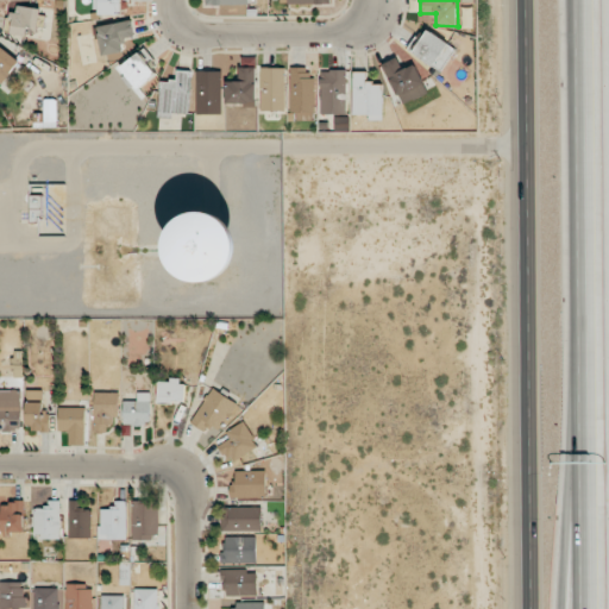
[(42,10),(12,4),(8,31),(37,36),(42,10)]
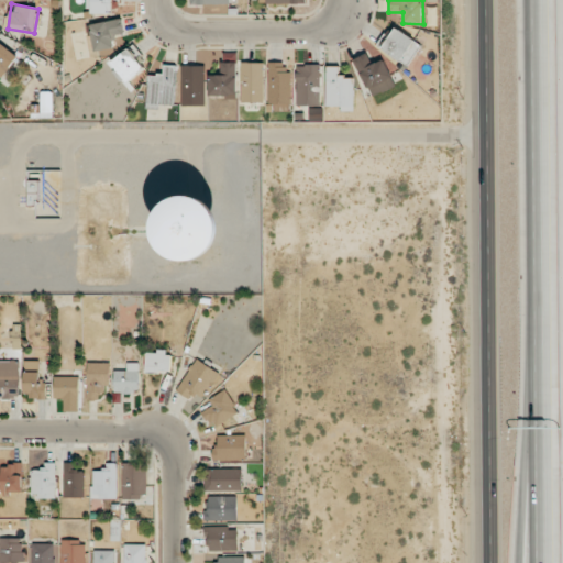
[(438,7),(423,7),(423,25),(437,25),(438,7)]
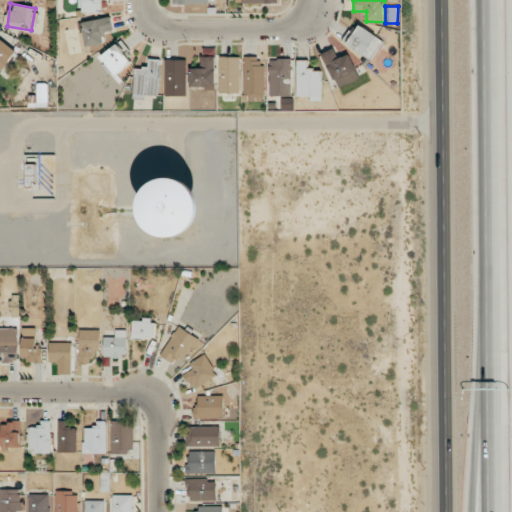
[(105,43),(103,32),(114,30),(111,16),(82,22),(87,47),(105,43)]
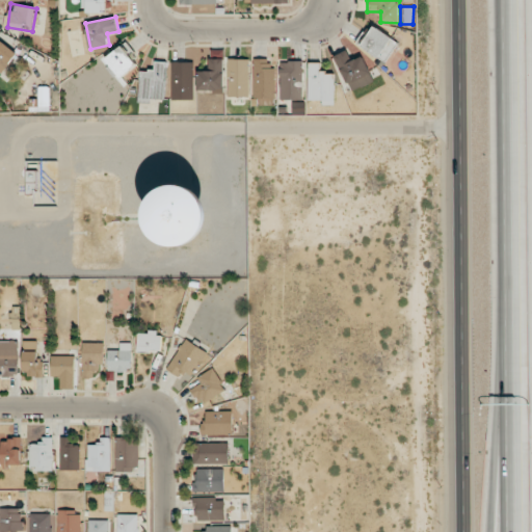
[(398,41),(374,26),(361,48),(386,62),(398,41)]
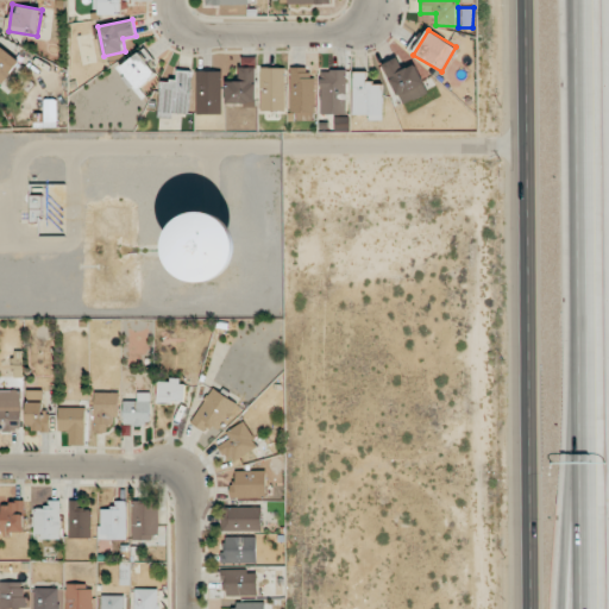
[(0,45),(0,79),(4,82),(20,62),(0,45)]
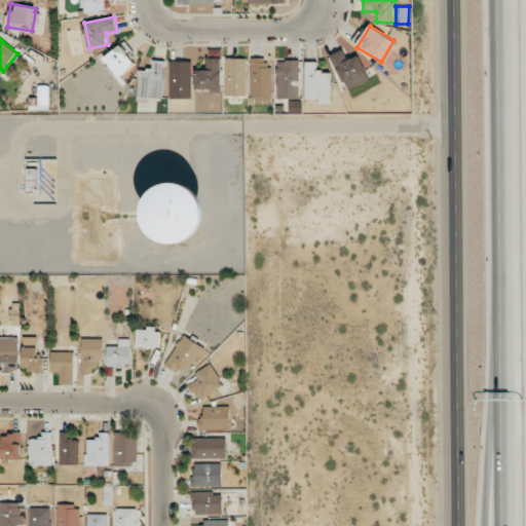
[(104,58),(119,77),(136,64),(121,44),(104,58)]
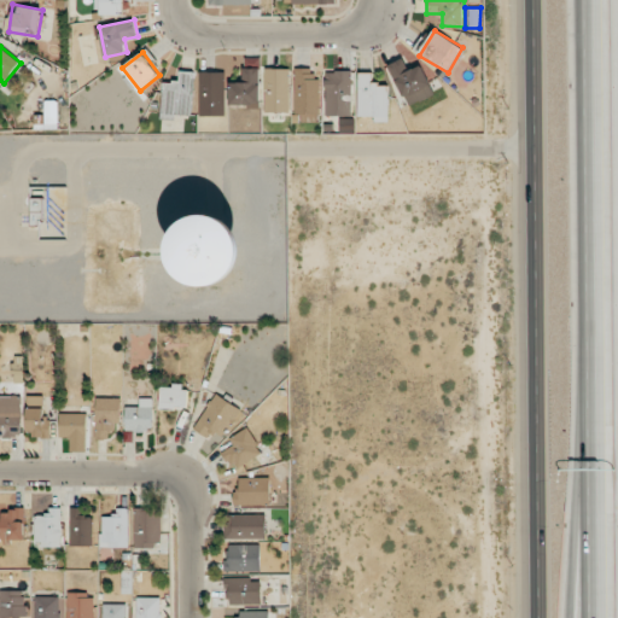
[(431,85),(421,64),(409,70),(403,58),(388,65),(404,98),(431,85)]
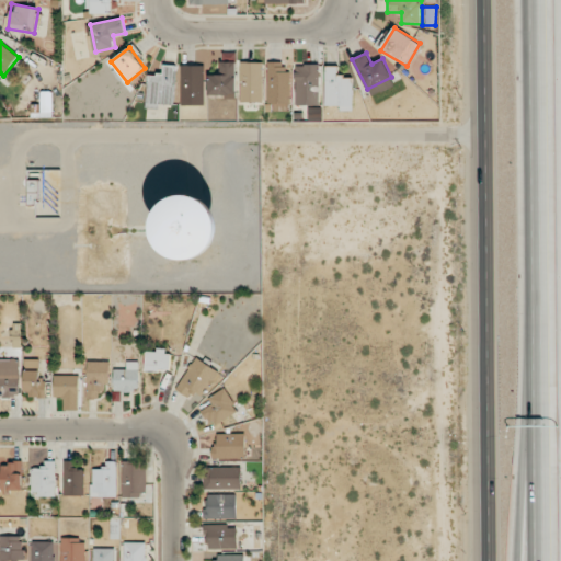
[(237,61),(221,61),(221,75),(209,75),(209,96),(237,96),(237,61)]
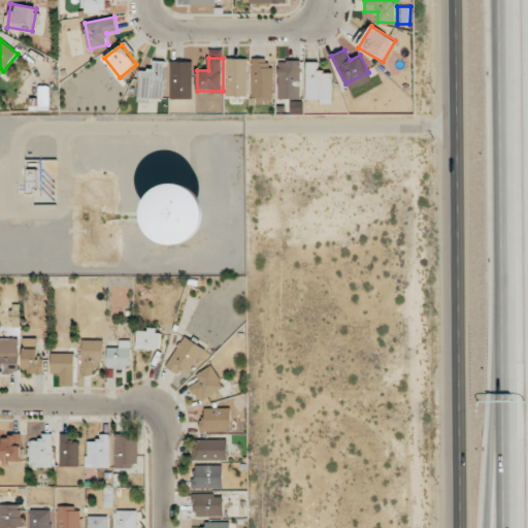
[(252,97),(273,97),(273,67),(267,67),(267,59),(253,58),(252,97)]
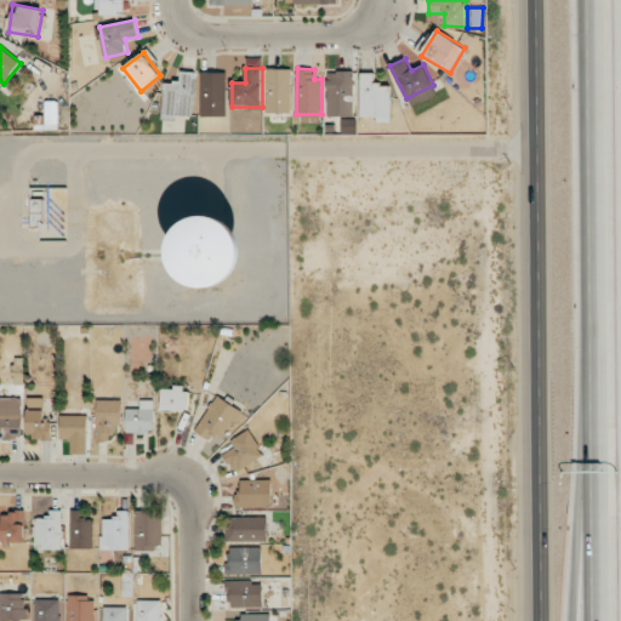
[(291,69),(267,69),(267,113),(292,113),(291,69)]
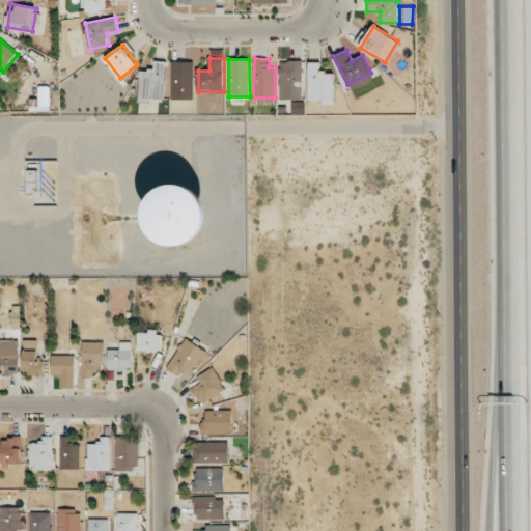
[(155,71),(140,70),(139,99),(166,100),(167,61),(155,61),(155,71)]
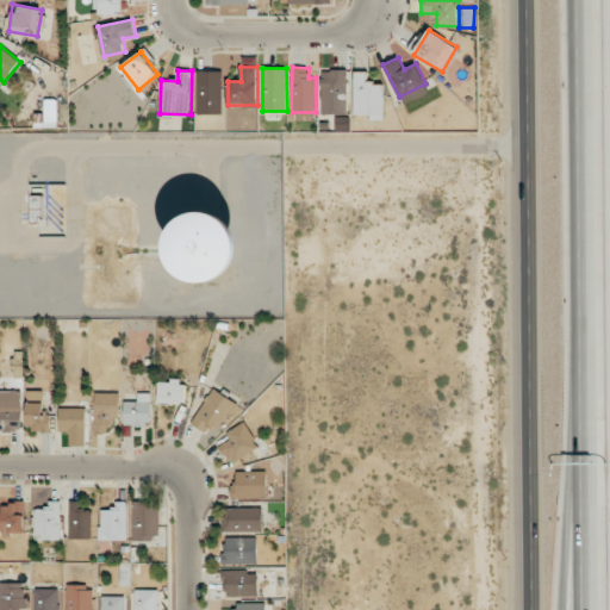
[(223,72),(198,70),(198,114),(223,114),(223,72)]
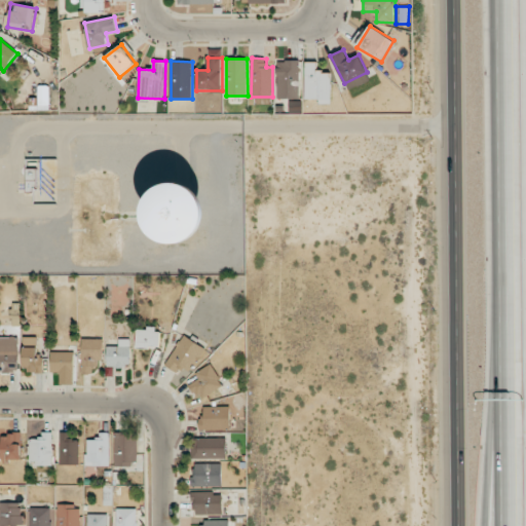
[(299,61),(277,61),(277,99),(299,99),(299,61)]
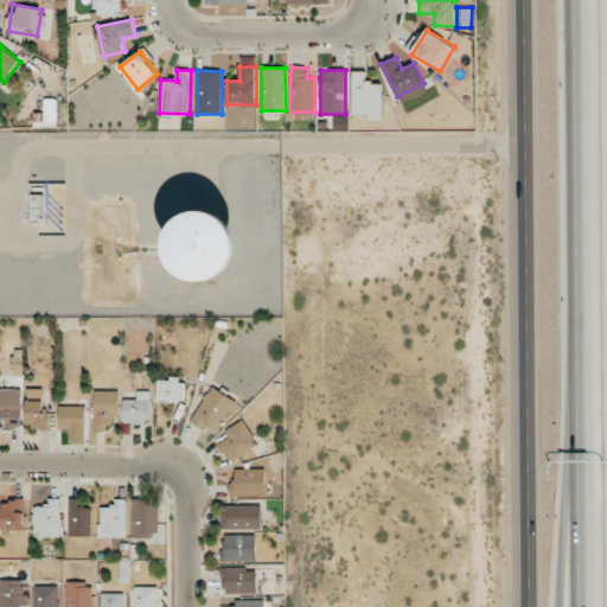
[(351,114),(368,115),(368,120),(381,120),(382,82),(366,82),(366,71),(352,71),(351,114)]
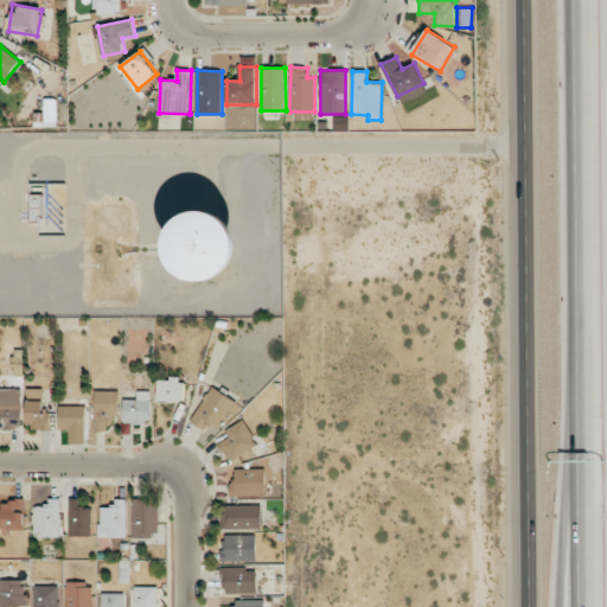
[(57,127),(57,98),(45,98),(44,127),(57,127)]
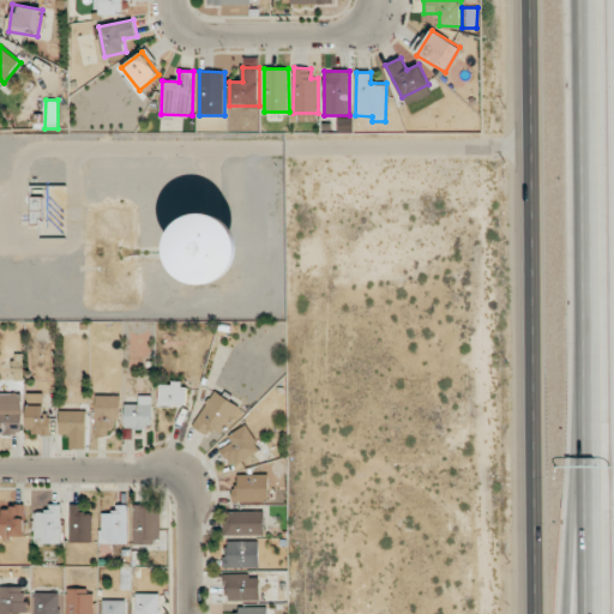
[(31,228),(65,228),(65,186),(31,186),(31,228)]
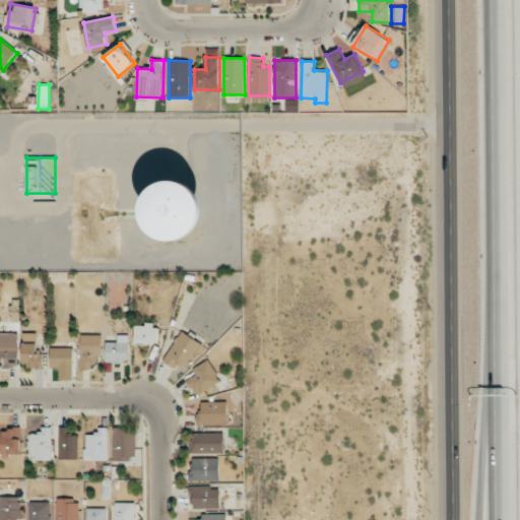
[(207,239),(208,184),(155,183),(154,239),(207,239)]
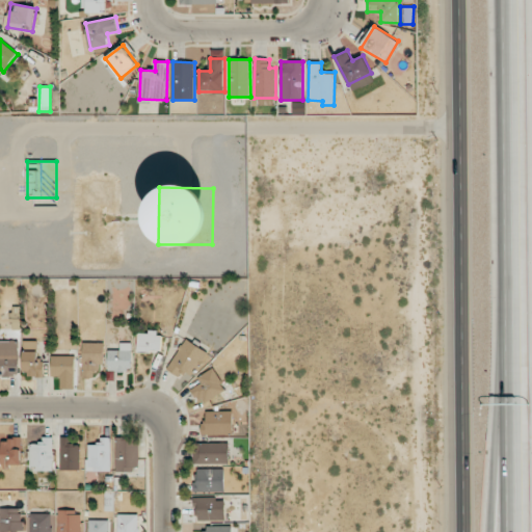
[(161,331),(138,331),(138,351),(160,351),(161,331)]
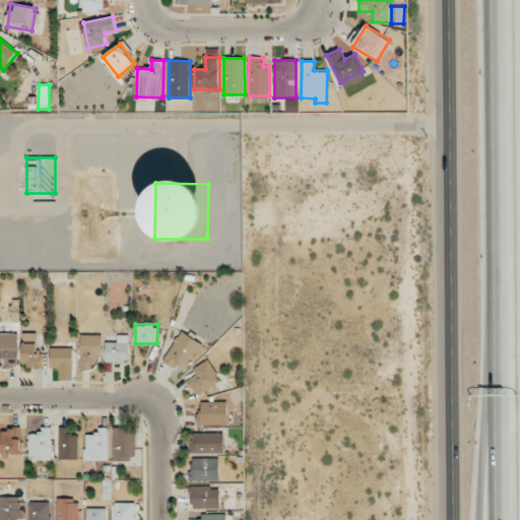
[(163,361),(176,369),(180,363),(187,367),(202,343),(182,331),(163,361)]
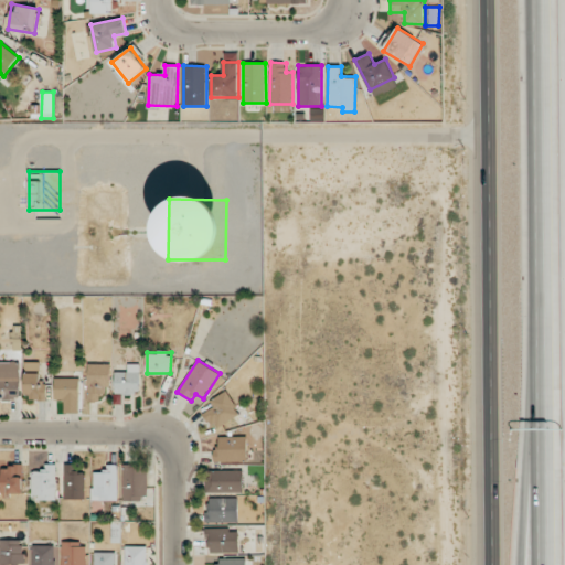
[(0,398),(20,398),(19,362),(0,361),(0,398)]
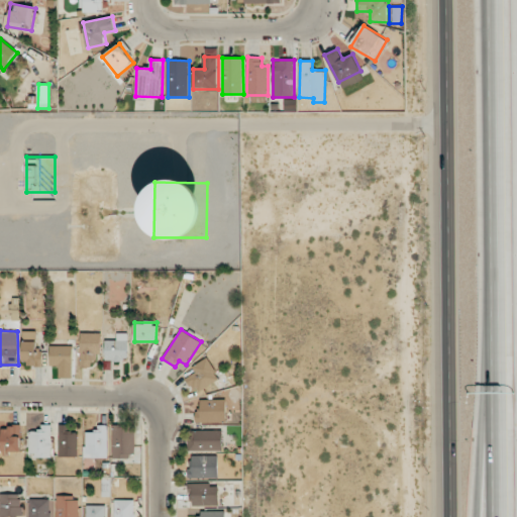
[(22,365),(41,366),(42,352),(36,352),(36,331),(23,331),(22,365)]
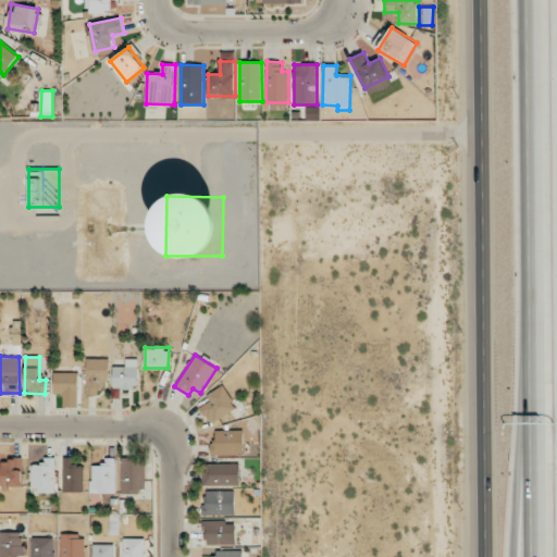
[(98,396),(99,388),(107,388),(108,359),(87,358),(86,395),(98,396)]
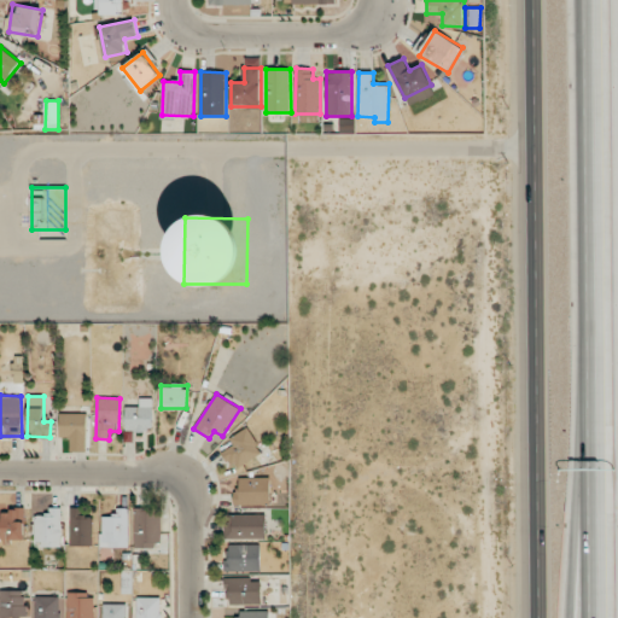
[(126,407),(126,431),(153,431),(152,398),(139,398),(139,406),(126,407)]
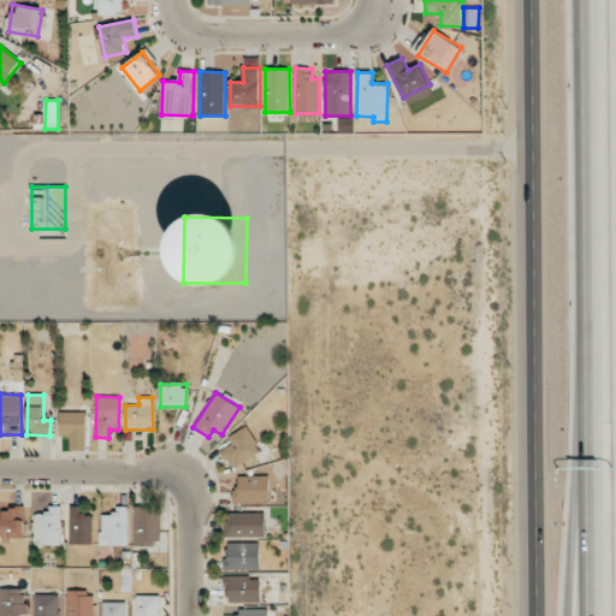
[(87,413),(60,413),(60,436),(71,436),(71,449),(87,450),(87,413)]
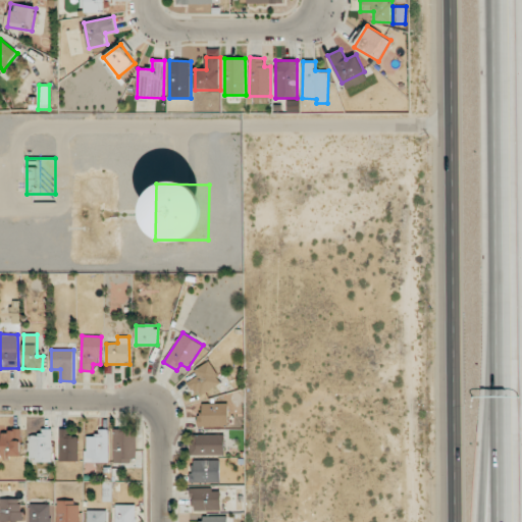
[(194,369),(198,376),(189,380),(197,397),(221,384),(210,362),(194,369)]
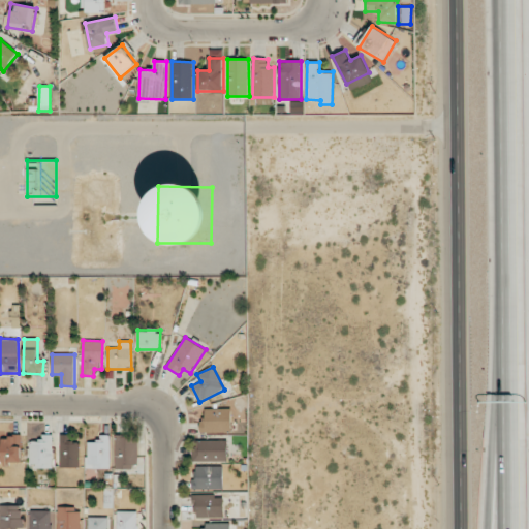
[(200,432),(231,432),(231,408),(206,409),(206,419),(200,419),(200,432)]
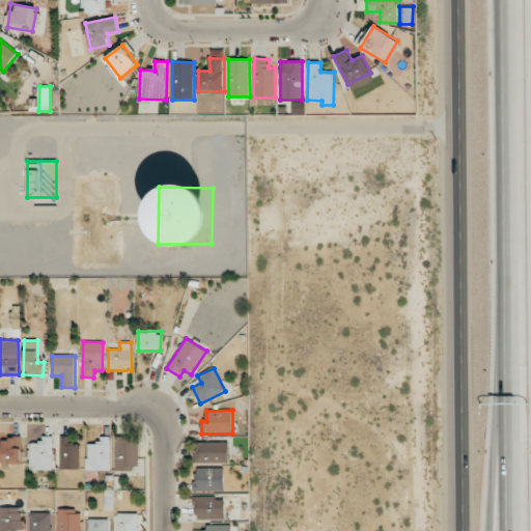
[(61,469),(80,469),(79,445),(72,445),(71,436),(60,437),(61,469)]
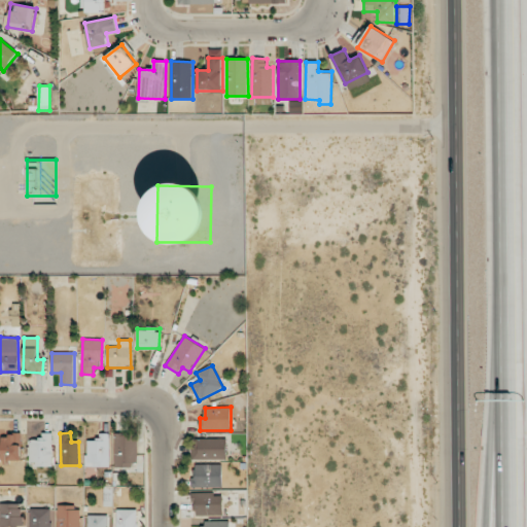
[(30,440),(30,466),(53,466),(53,433),(41,433),(42,440),(30,440)]
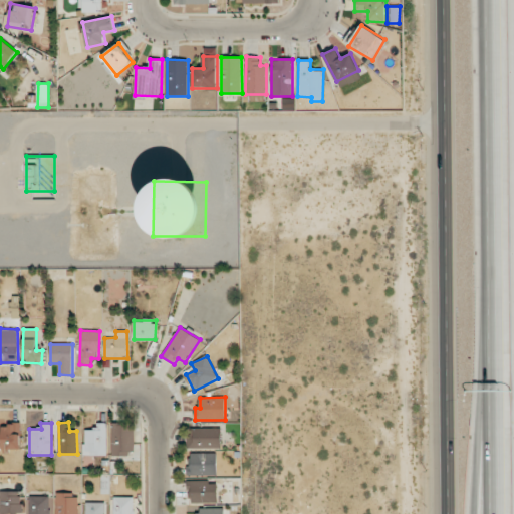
[(106,455),(107,423),(94,423),(94,429),(84,429),(84,455),(106,455)]
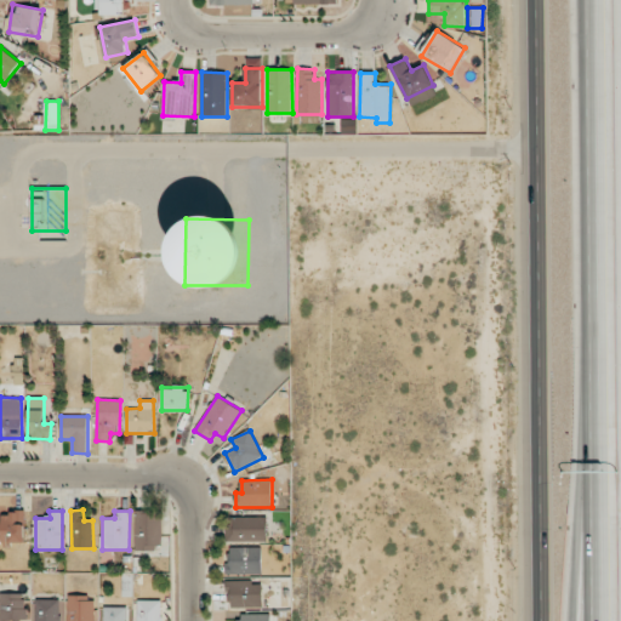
[(24,545),(26,512),(3,512),(1,545),(24,545)]
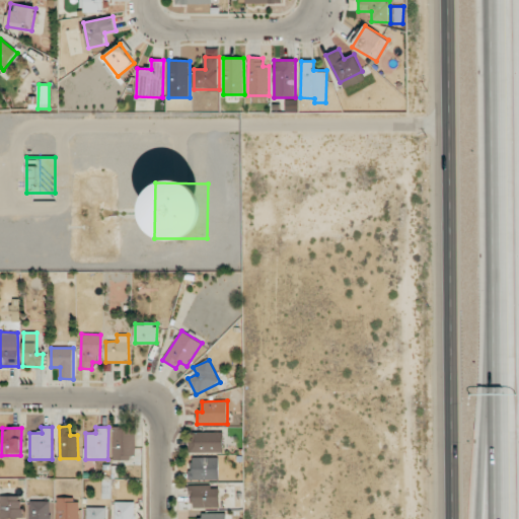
[(113,459),(135,459),(136,429),(114,428),(113,459)]
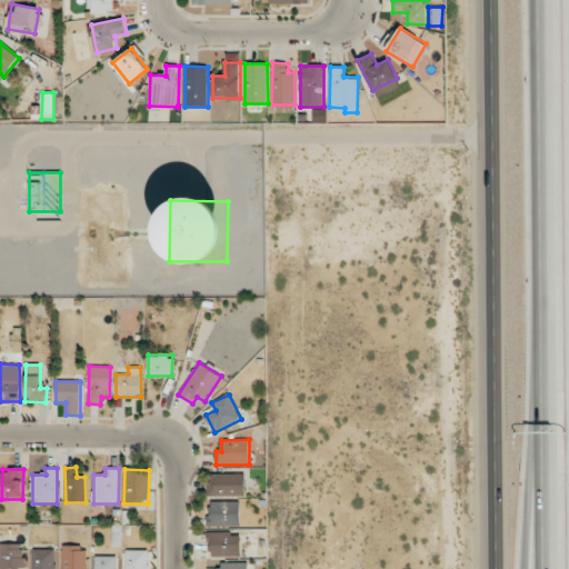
[(245,496),(245,473),(207,473),(208,496),(245,496)]
